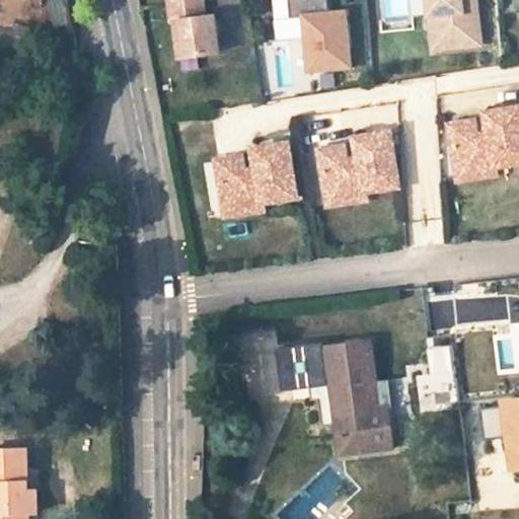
[(50,0),(56,24),(74,24),(69,0),(50,0)]
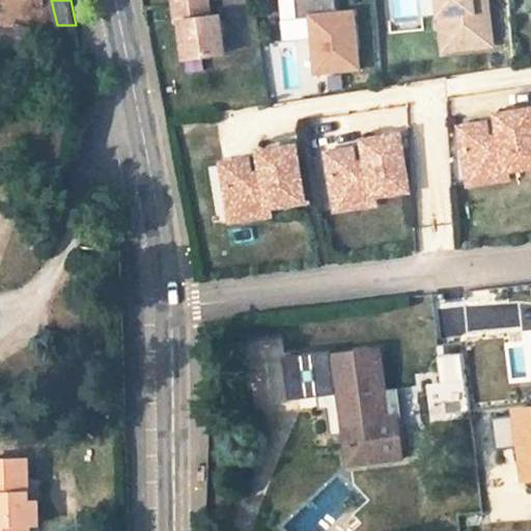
[(174,0),(176,17),(180,17),(184,53),(223,50),(218,0),(174,0)]
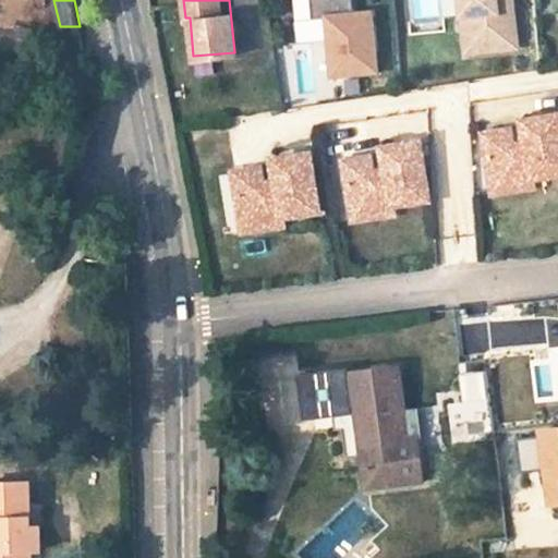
[(314,17),(312,0),(295,0),(298,19),(314,17)]
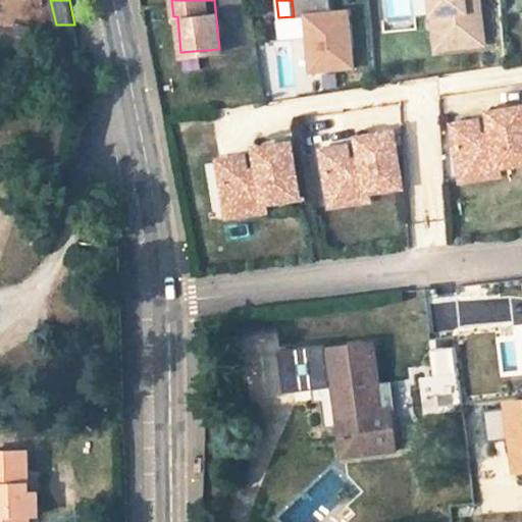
[(292,0),(294,16),(307,14),(312,69),(354,65),(349,10),(332,11),(330,0),(292,0)]
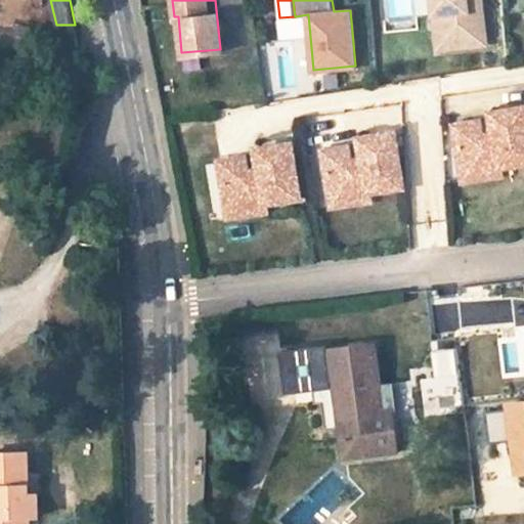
[(434,0),(439,48),(486,44),(483,0),(434,0)]
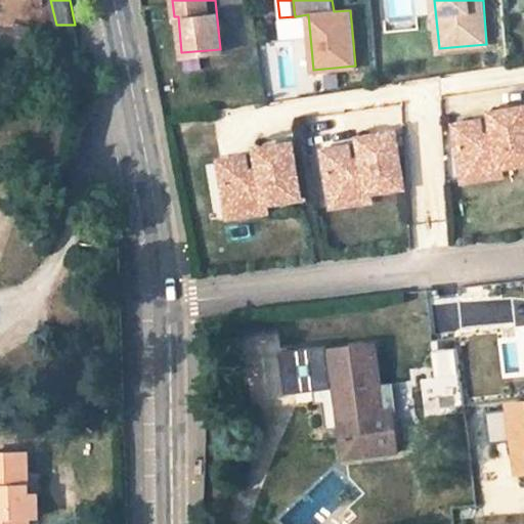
[(456,124),(464,168),(466,167),(486,164),(488,174),(505,171),(504,164),(523,160),(523,105),(493,111),(496,127),(486,128),(485,119),(456,124)]
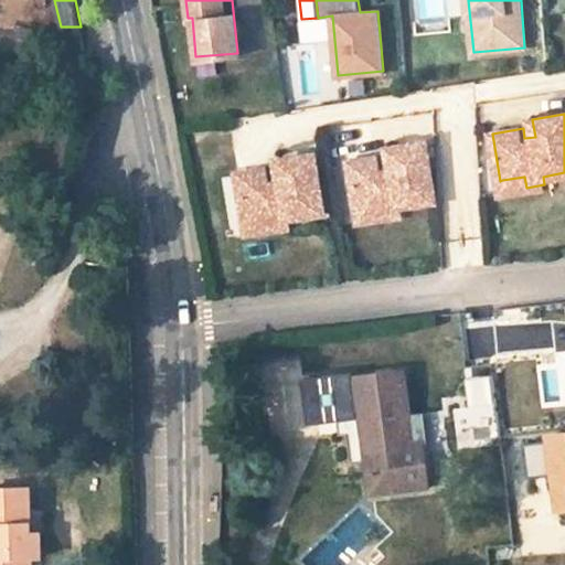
[(380,153),(350,159),(358,206),(380,202),(381,213),(402,210),(400,202),(435,195),(426,139),(390,145),(392,162),(382,164),(380,153)]
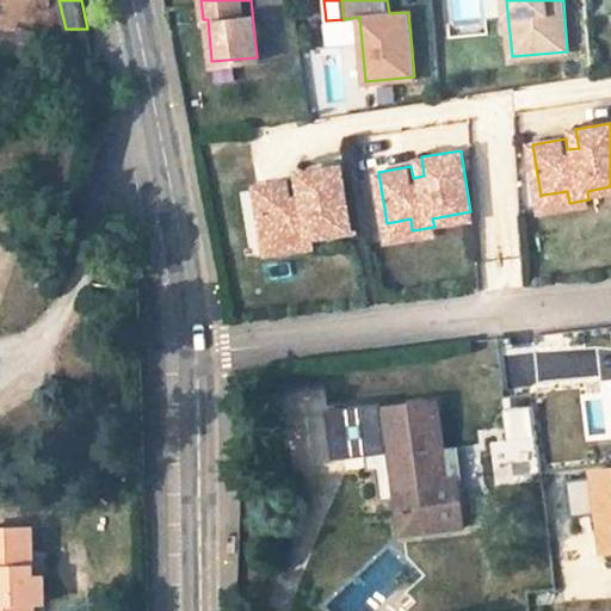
[(291,180),(258,186),(267,238),(290,234),(292,245),(314,241),(313,233),(351,227),(340,165),(301,171),(304,190),(294,192),(291,180)]
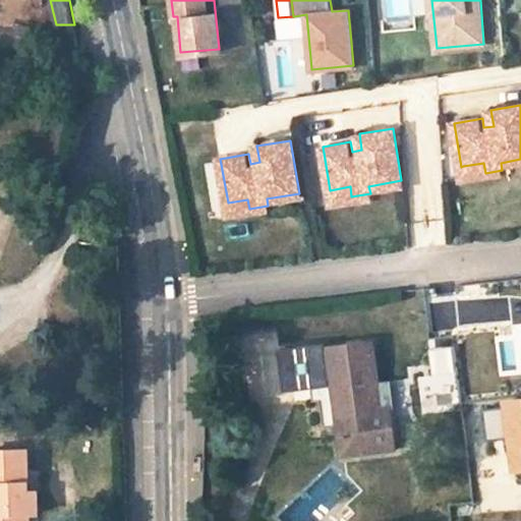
[(483,163),(463,166),(465,176),(485,173),(483,163)]
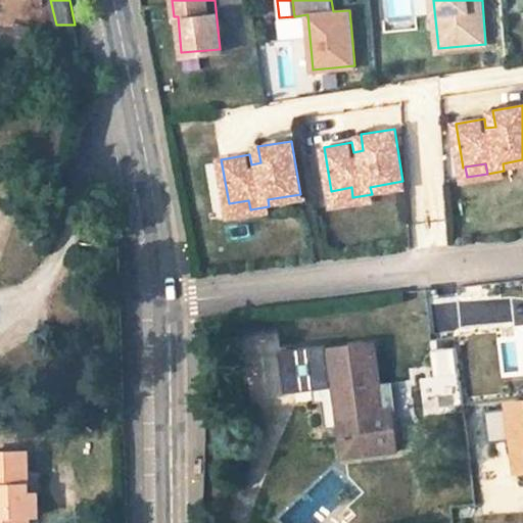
[(351,187),(331,191),(333,199),(352,197),(351,187)]
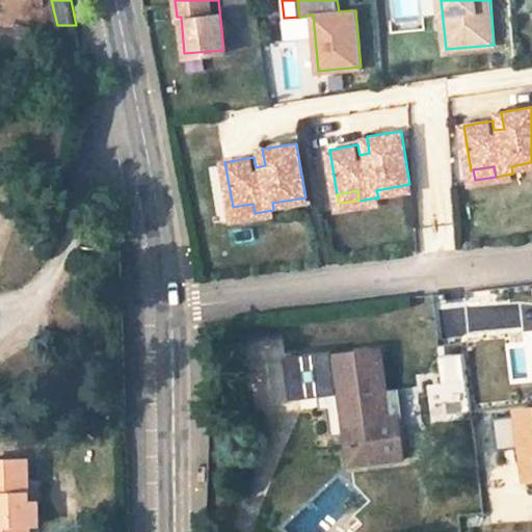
[(253,204),(233,207),(234,217),(255,213),(253,204)]
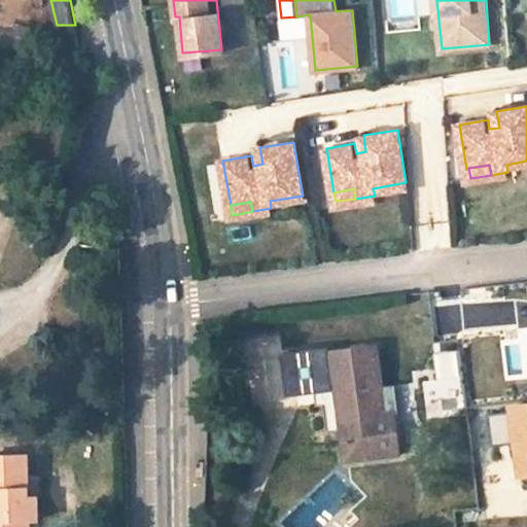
[(362,435),(360,419),(384,416),(376,347),(336,352),(329,350),(284,355),(288,403),(328,399),(334,438),(362,435)]
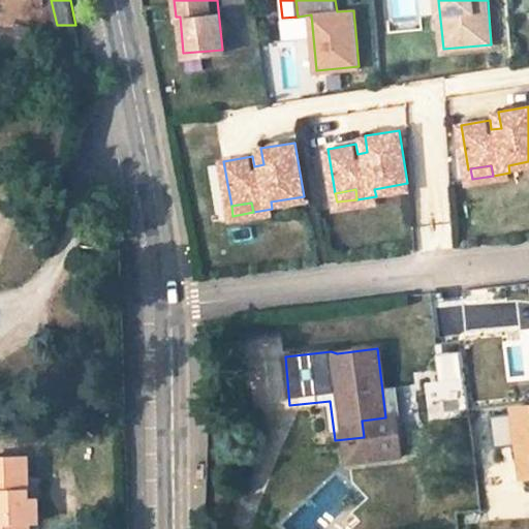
[(436,354),(437,384),(426,385),(428,413),(465,411),(462,352),(436,354)]
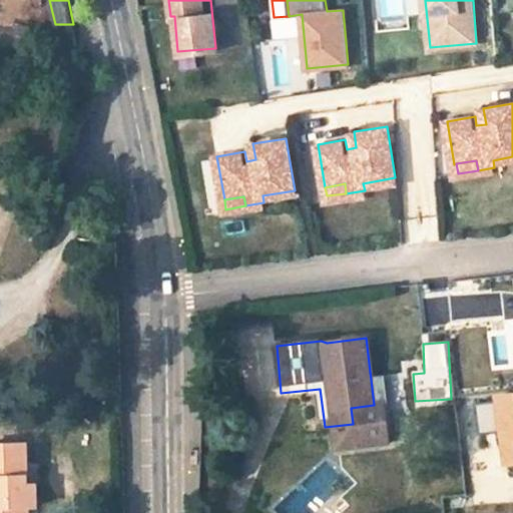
[(506,462),(512,461),(512,393),(504,395),(507,424),(501,425),(506,462)]
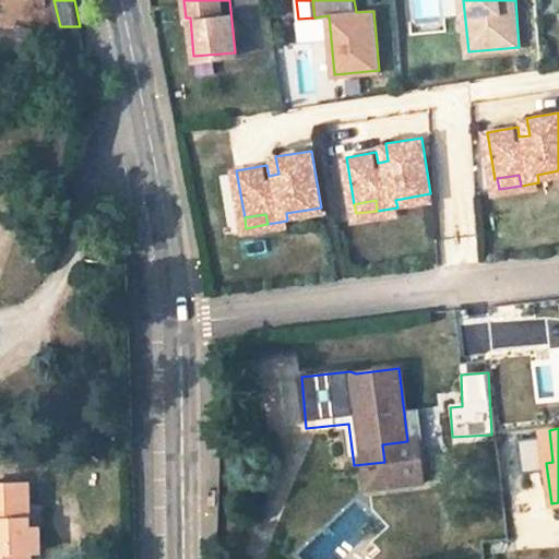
[(549,430),(542,430),(546,463),(552,462),(549,430)]
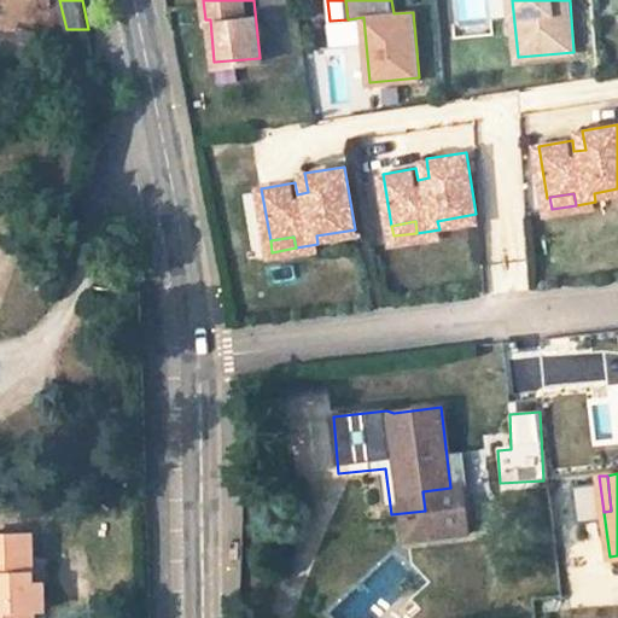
[(35,570),(35,534),(0,532),(0,617),(35,617),(36,608),(48,608),(48,584),(44,584),(35,584),(35,570)]
